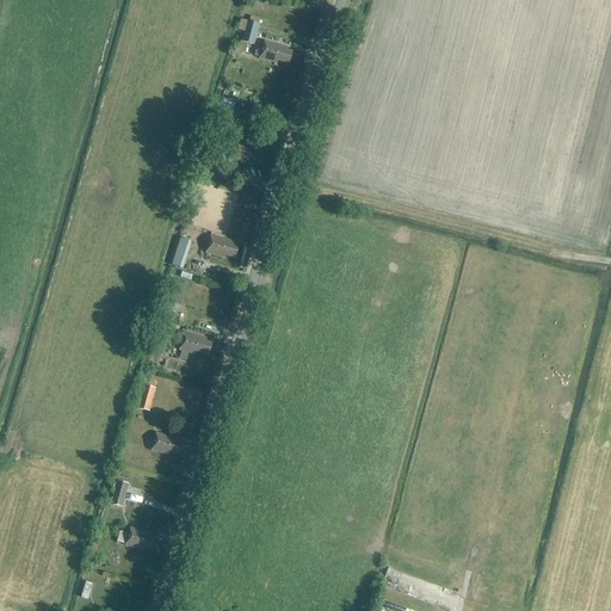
[(253,45),(259,24),(248,22),(242,42),(253,45)]
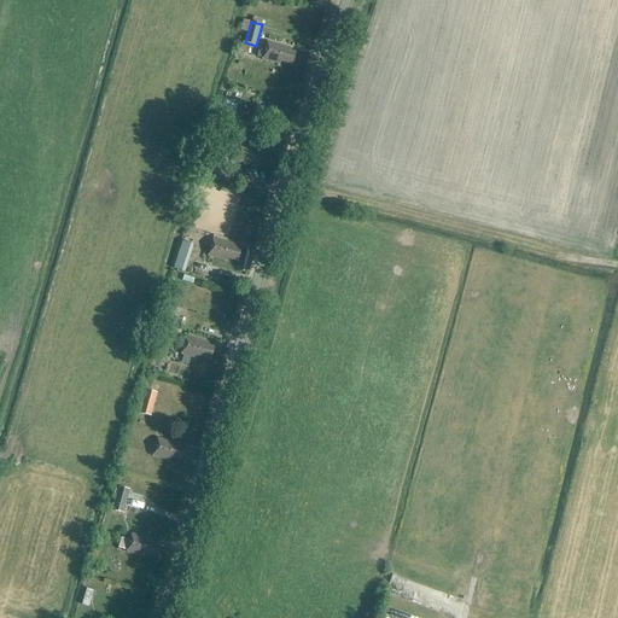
[(295,53),(289,52),(290,48),(267,42),(264,52),(258,51),(257,57),(263,58),(262,60),(279,65),(280,62),(292,65),(295,53)]
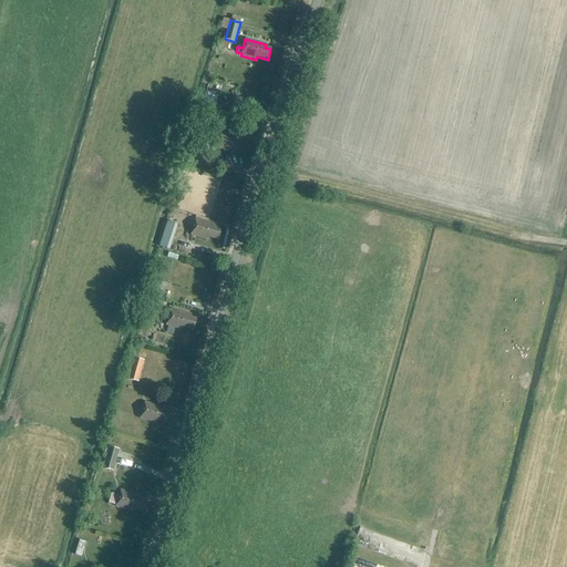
[(208,92),(203,110),(210,112),(216,94),(208,92)]
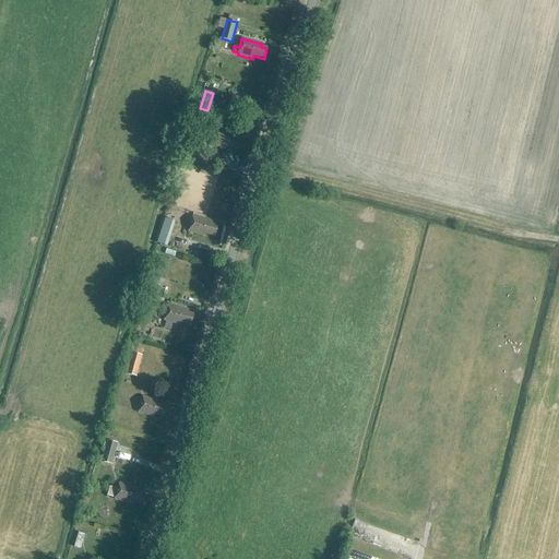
[(214,125),(217,116),(203,111),(200,120),(214,125)]
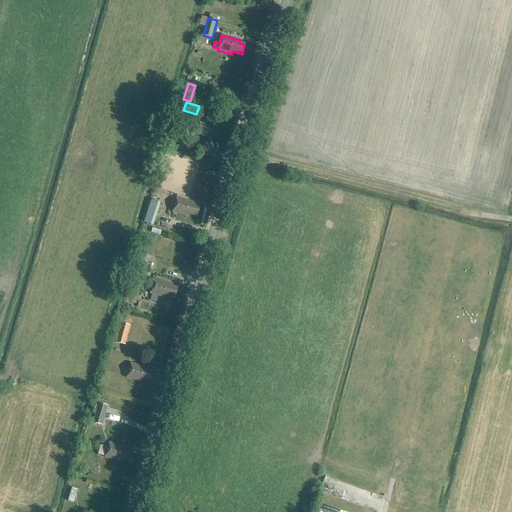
[(219,138),(221,128),(216,127),(217,124),(198,119),(194,134),(208,138),(209,135),(219,138)]
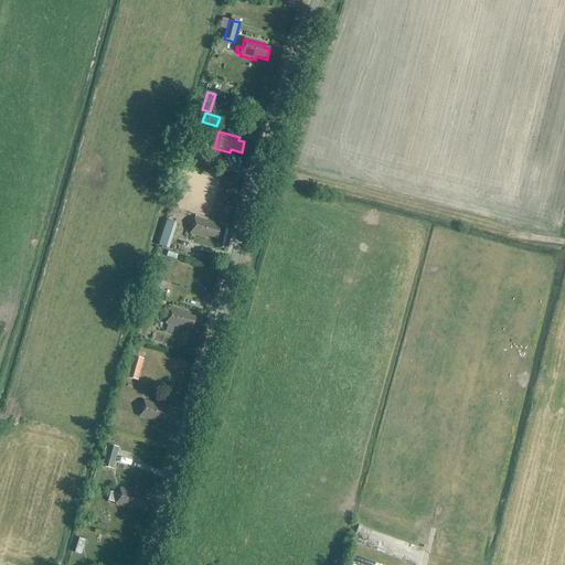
[(217,240),(220,228),(214,226),(215,224),(194,219),(190,235),(205,238),(206,236),(217,240)]
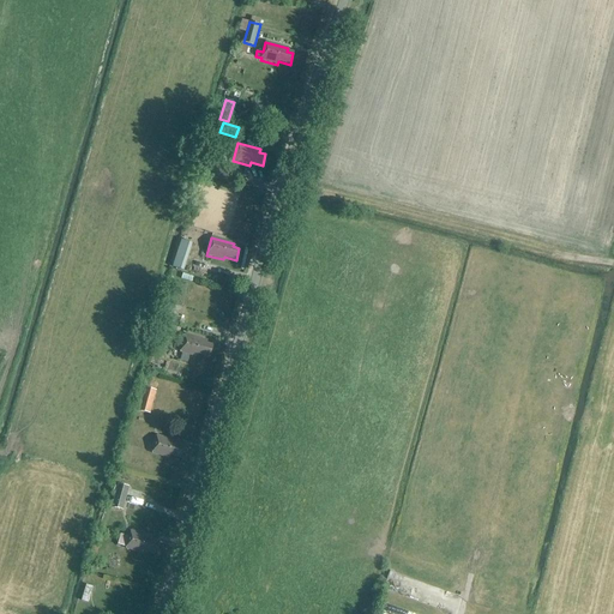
[(184,271),(192,244),(181,240),(173,268),(184,271)]
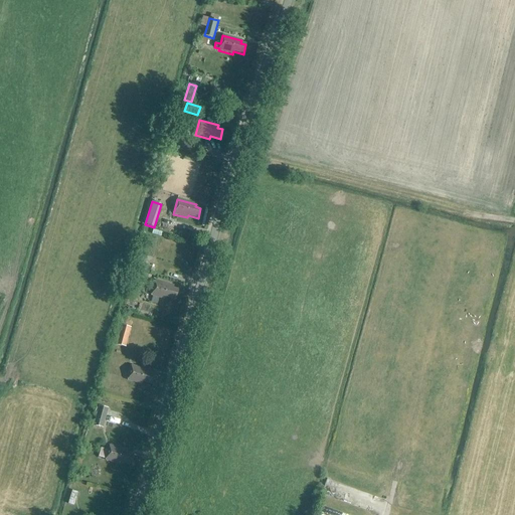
[(148,274),(154,254),(145,251),(140,271),(148,274)]
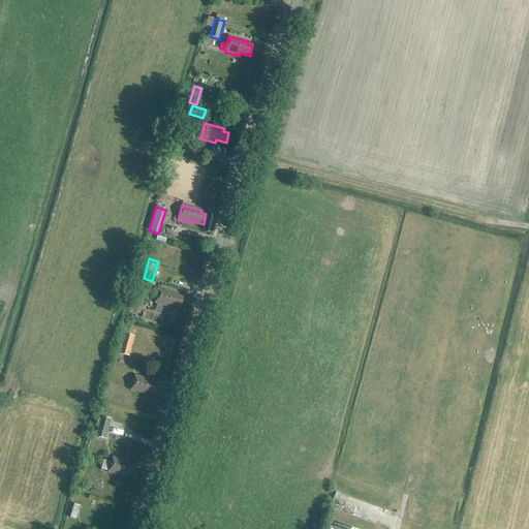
[(180,308),(183,298),(178,297),(179,293),(159,288),(155,304),(169,308),(170,305),(180,308)]
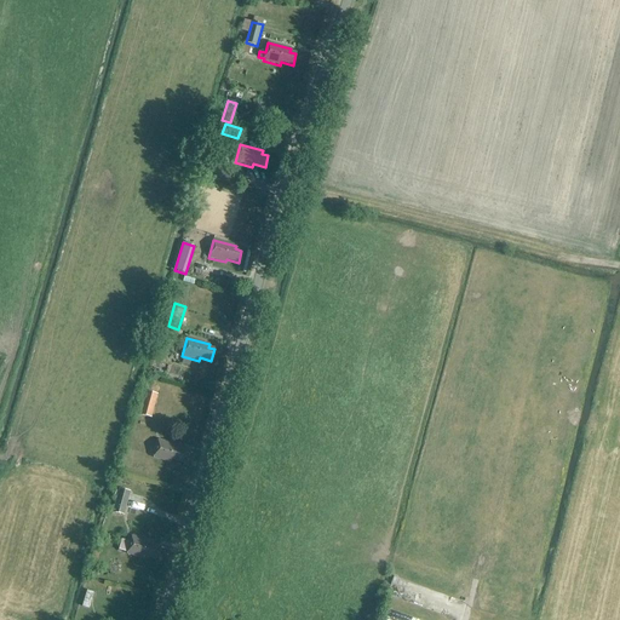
[(176,373),(165,369),(162,375),(173,380),(176,373)]
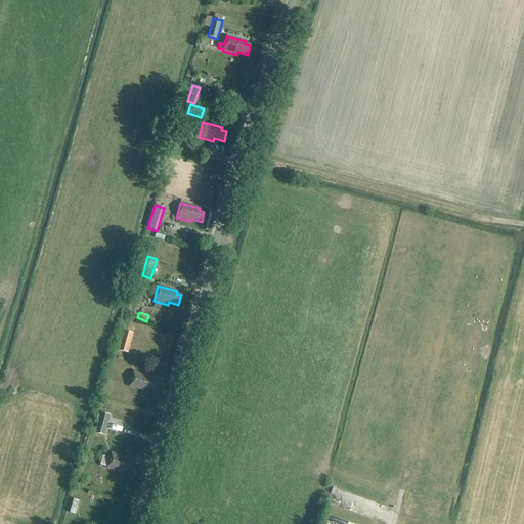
[(127,353),(133,334),(124,331),(119,351),(127,353)]
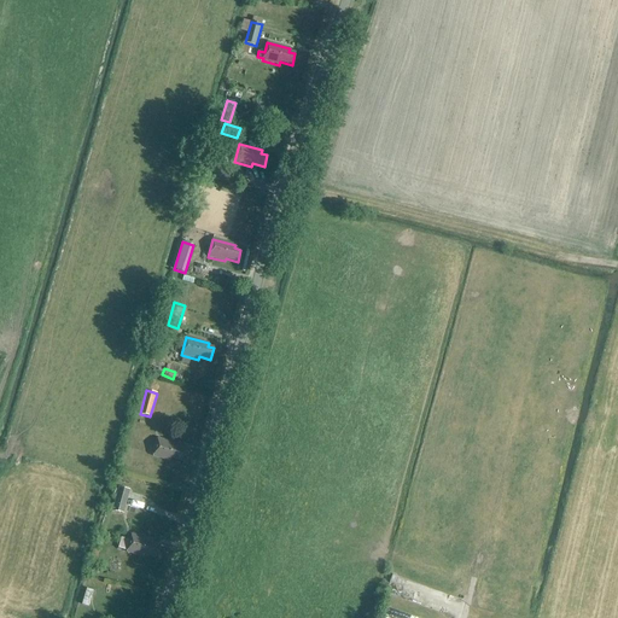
[(182,461),(186,450),(180,448),(180,445),(158,438),(153,456),(170,461),(170,459),(182,461)]
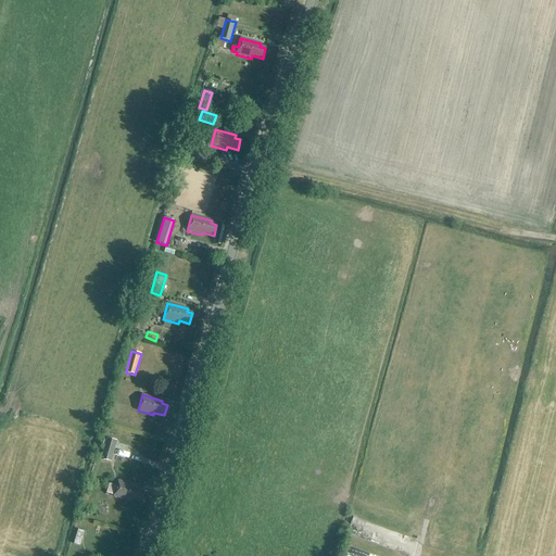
[(111,462),(116,441),(106,439),(101,459),(111,462)]
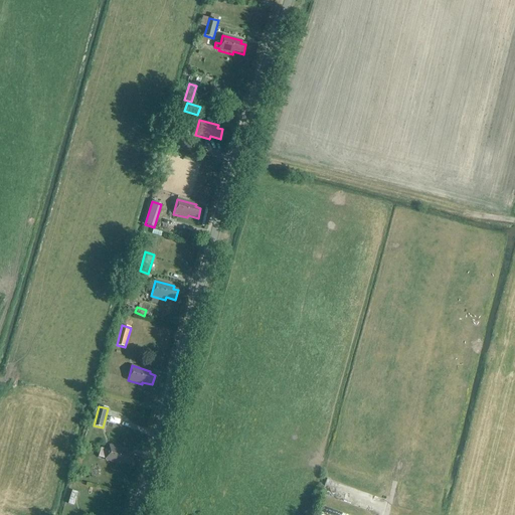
[(130,465),(133,455),(128,454),(128,451),(110,446),(106,460),(120,465),(121,462),(130,465)]
